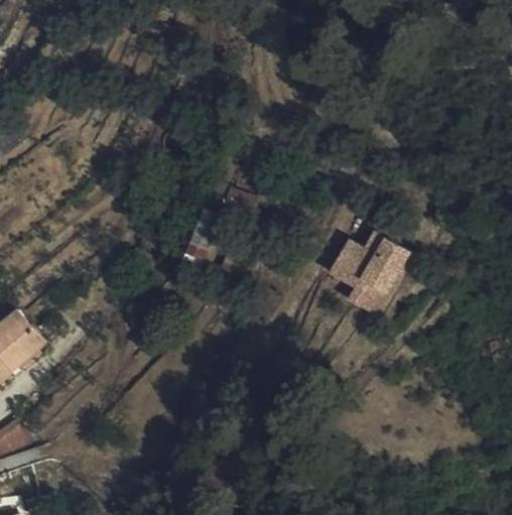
[(171,255),(181,261),(209,212),(227,220),(235,202),(243,205),(247,194),(212,176),(171,255)]
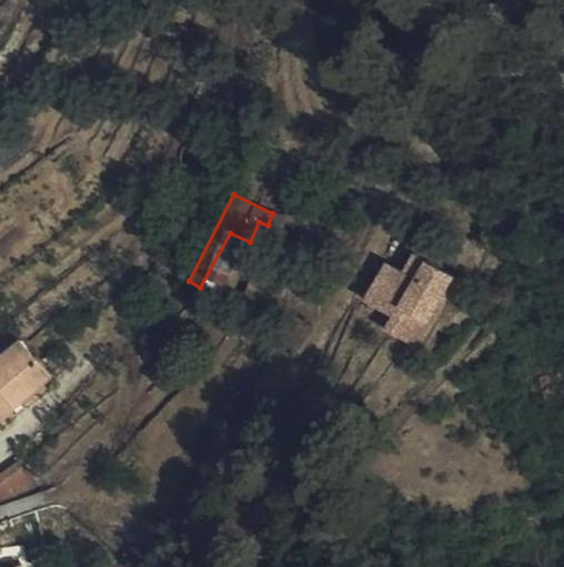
[(273,228),(284,234),(290,222),(278,215),(273,228)]
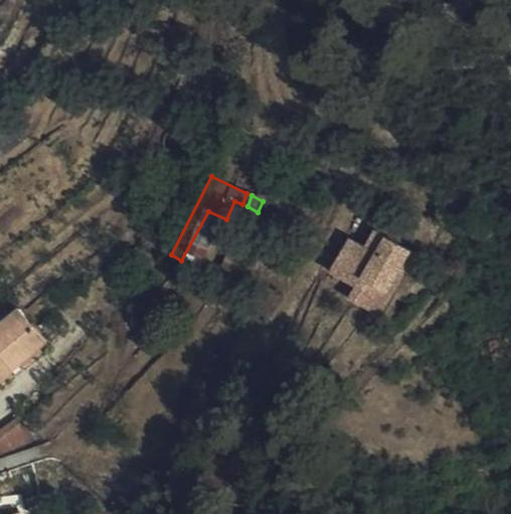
[(367,246),(357,241),(336,281),(355,291),(350,302),(369,312),(381,289),(386,291),(399,270),(405,273),(414,253),(375,232),(367,246)]
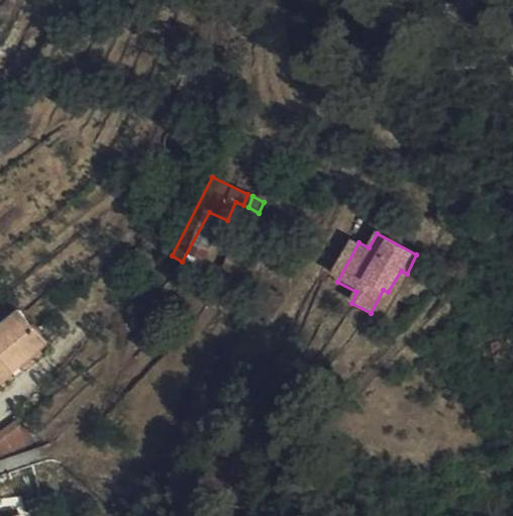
[(337,282),(358,242),(348,236),(328,277),(337,282)]
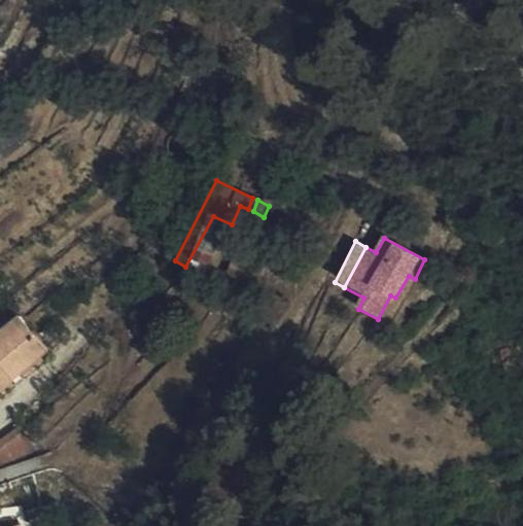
[(219,266),(233,273),(243,253),(229,246),(219,266)]
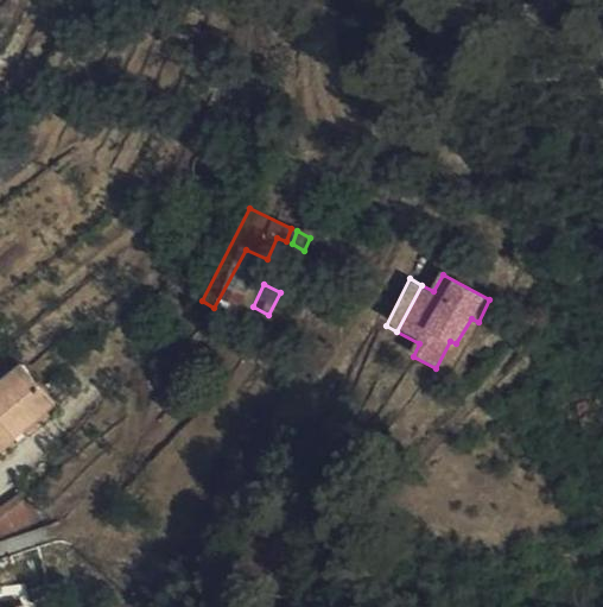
[(450,377),(478,322),(471,318),(456,343),(450,341),(436,368),(450,377)]
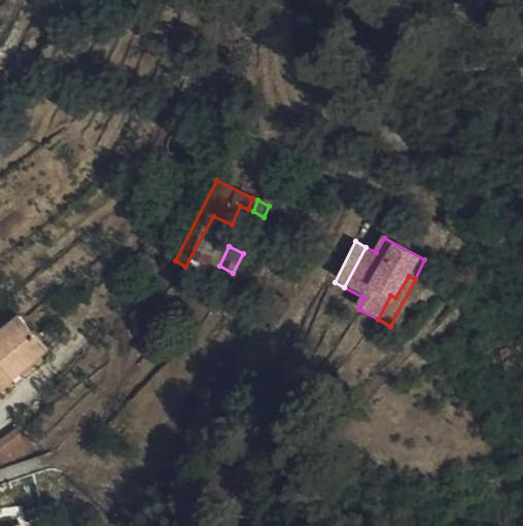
[(0,385),(45,346),(15,311),(0,324),(0,385)]
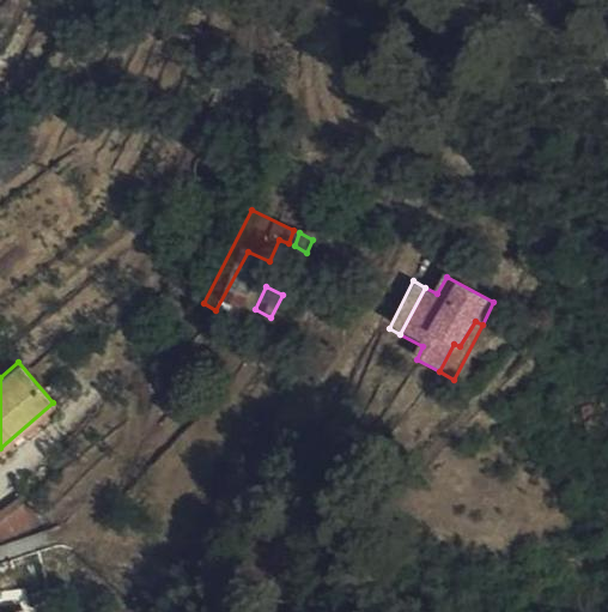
[(0,529),(7,538),(41,510),(19,484),(0,500),(0,529)]
